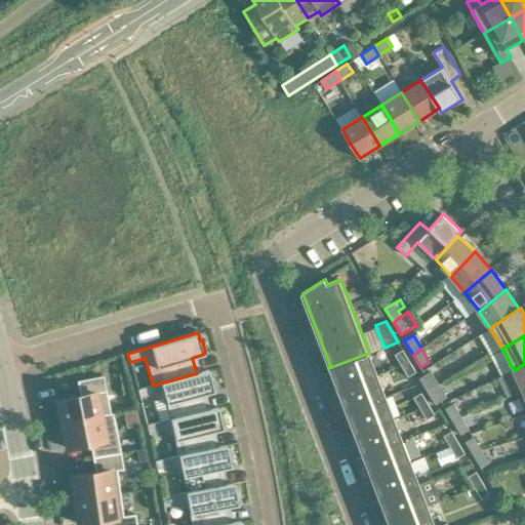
[(403,350),(395,355),(402,365),(409,361),(403,350)]
